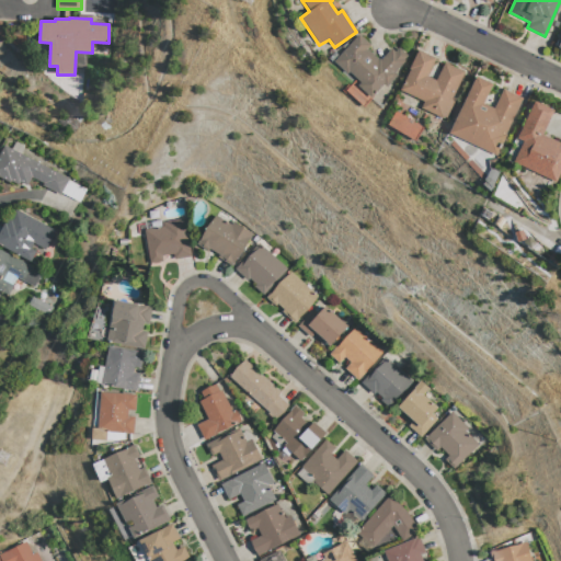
[(358,34),(369,45),(366,48),(380,61),(390,49),(395,52),(398,48),(407,56),(403,60),(404,61),(393,72),(397,76),(386,87),(384,84),(370,98),(357,86),(361,82),(348,71),(346,73),(333,61),(358,34)]
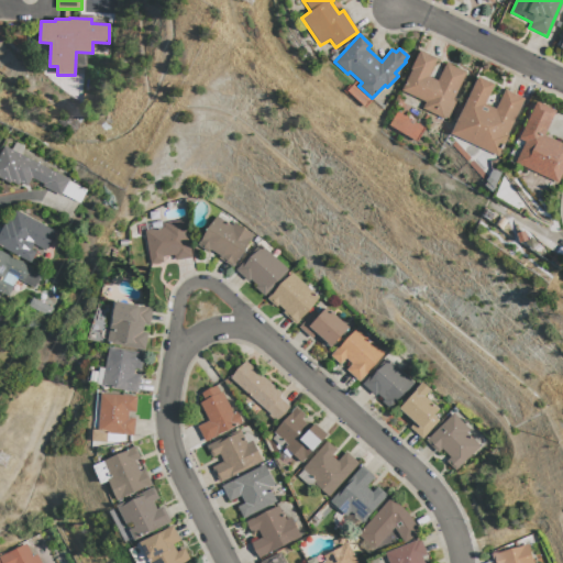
[(419,51),(437,58),(429,77),(437,80),(445,63),(465,73),(453,99),(455,100),(446,119),(444,118),(444,119),(422,109),(424,102),(401,90),(411,70),(410,69),(419,51)]
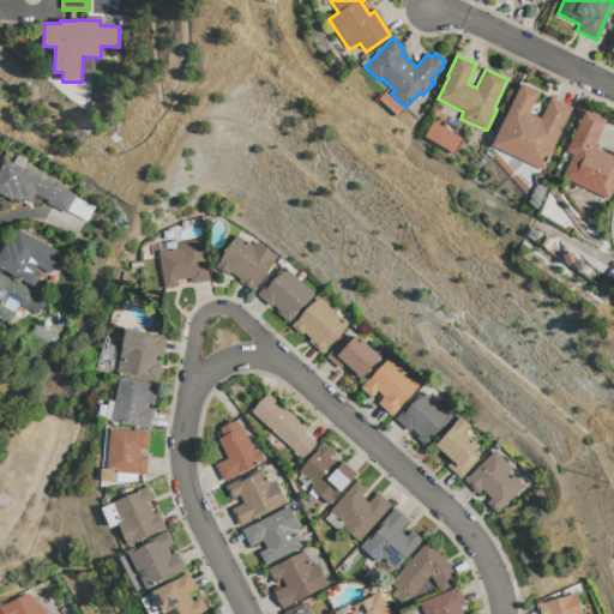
[(521,84),(491,146),(542,172),(553,148),(552,148),(571,108),(549,97),(540,119),(528,114),(539,92),(521,84)]
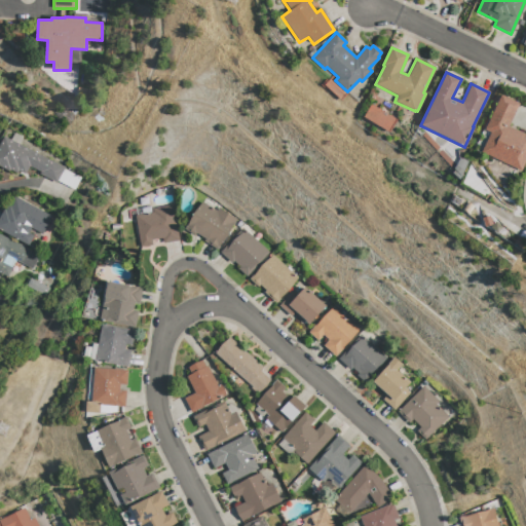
[(500,95),(519,104),(509,126),(525,134),(525,158),(521,171),(481,152),(489,133),(484,129),(500,95)]
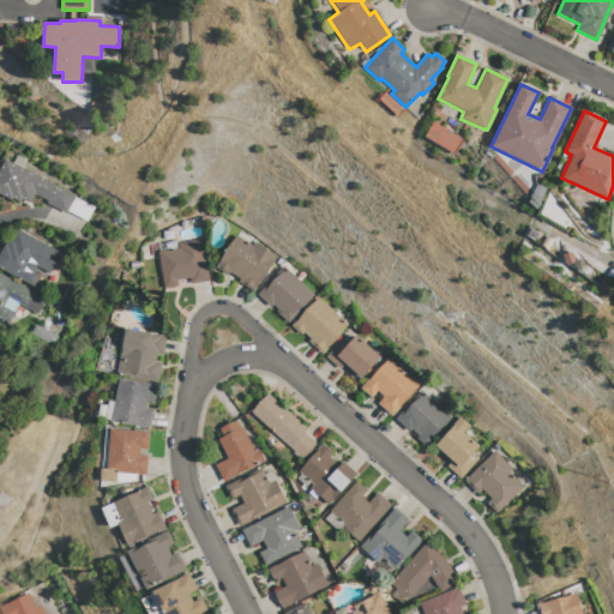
[(66,214),(47,204),(47,202),(35,196),(30,204),(23,199),(20,203),(12,199),(11,200),(0,194),(0,169),(5,161),(76,197),(66,214)]
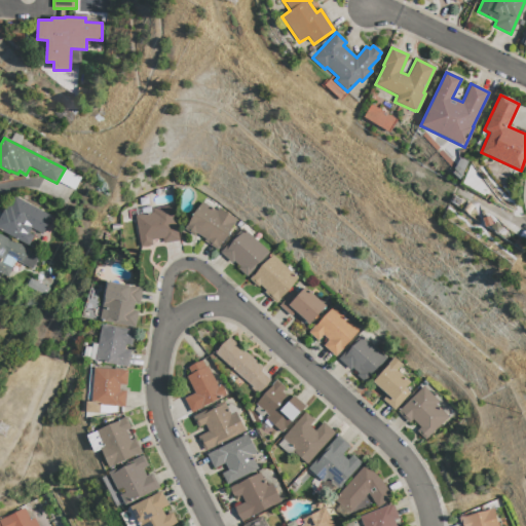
[(29,246),(0,229),(0,217),(4,210),(5,211),(8,204),(10,205),(15,197),(51,218),(42,234),(32,229),(29,233),(34,236),(29,246)]
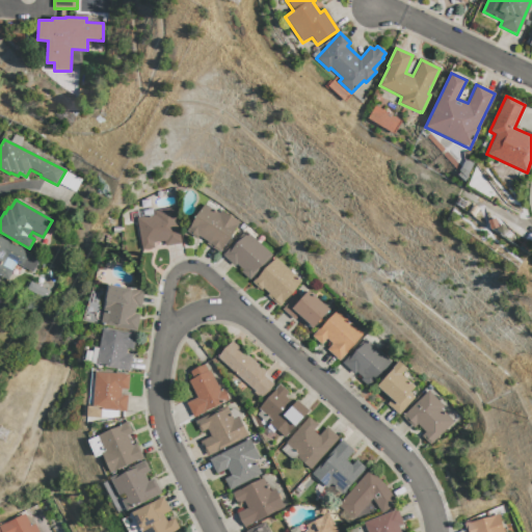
[(219,211),(238,221),(219,253),(205,244),(207,242),(197,236),(196,238),(185,232),(204,204),(218,213),(219,211)]
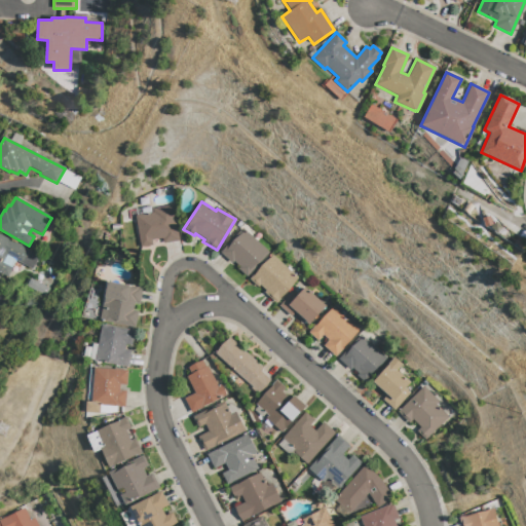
[(179,240),(174,205),(152,209),(153,213),(136,216),(140,248),(152,245),(151,240),(163,238),(163,243),(179,240)]
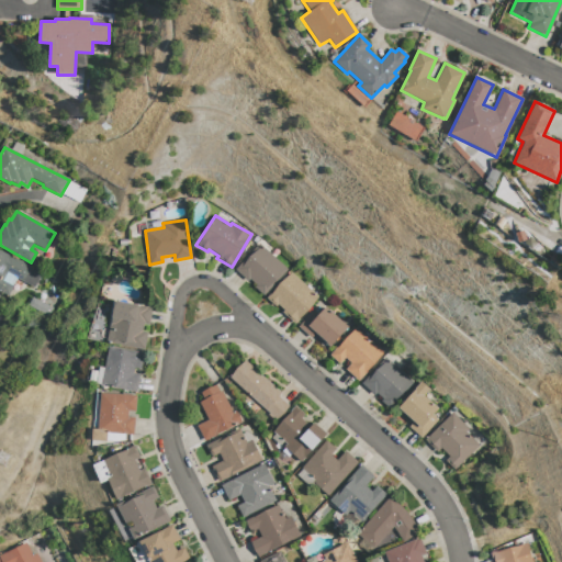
[(258,244),(285,269),(262,295),(254,287),(256,285),(249,279),(247,281),(234,269),(258,244)]
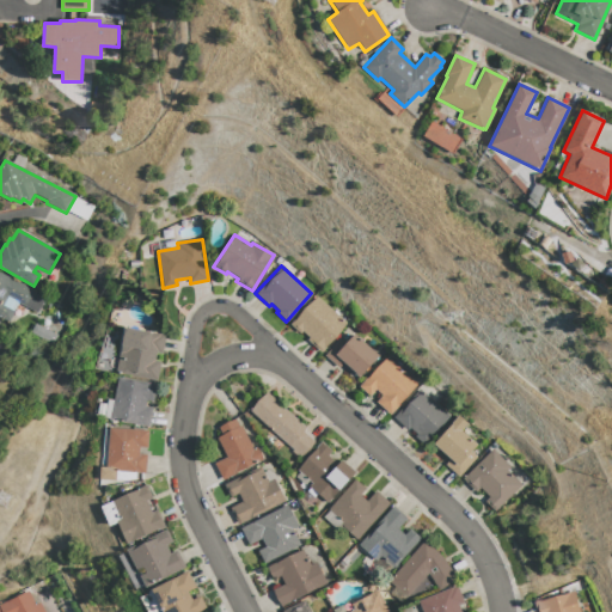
[(28,332),(0,317),(0,273),(46,298),(28,332)]
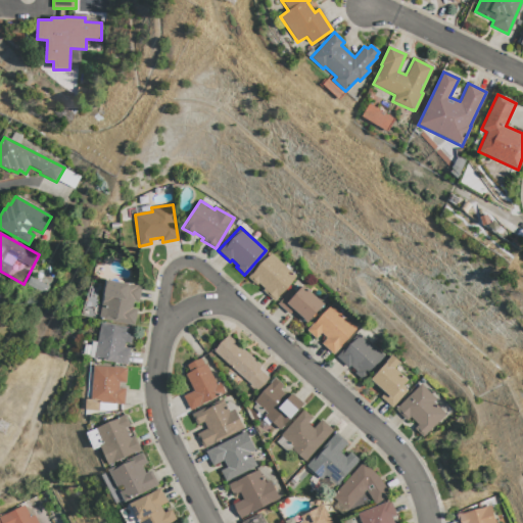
[(270,253),(295,276),(273,300),(262,290),(264,289),(257,283),(255,285),(247,277),(270,253)]
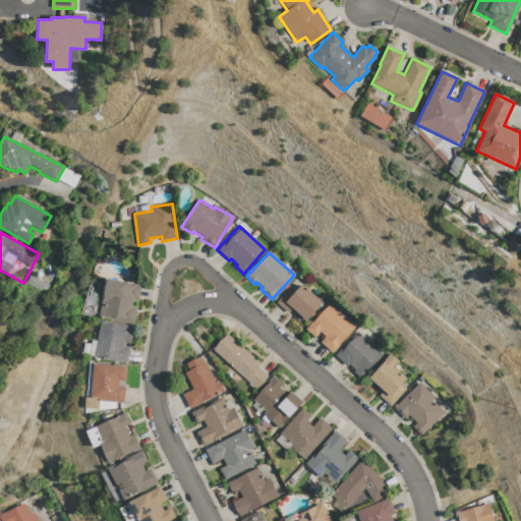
[(141,285),(138,301),(133,301),(132,307),(136,308),(134,325),(99,317),(107,279),(141,285)]
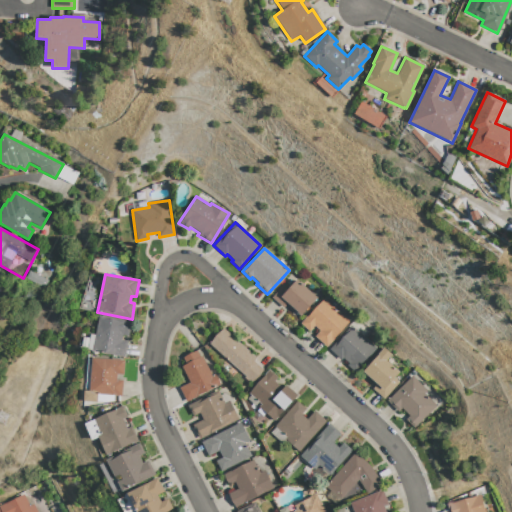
[(295,279),(316,298),(300,316),(286,304),(283,308),(270,297),(282,285),(287,289),(295,279)]
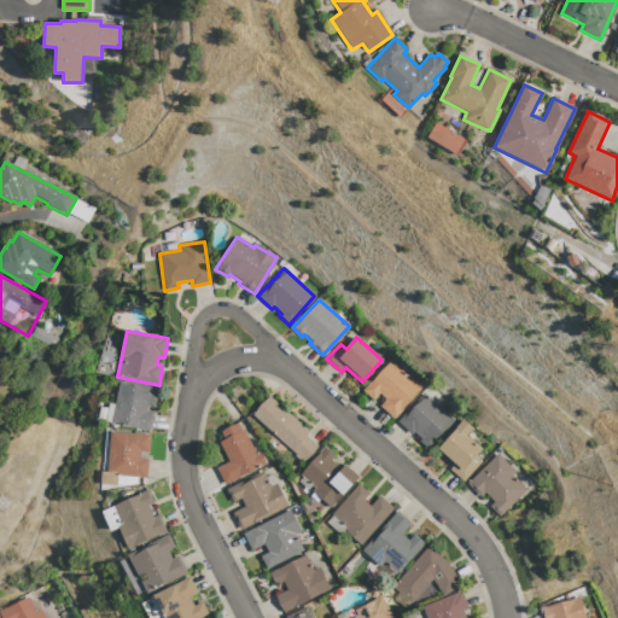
[(390,361),(420,388),(392,418),(379,406),(385,400),(379,394),(373,401),(362,390),(390,361)]
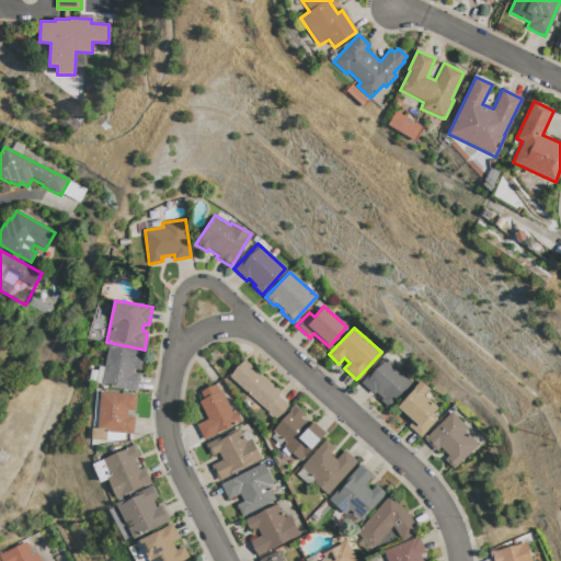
[(136,391),(139,374),(133,374),(134,367),(141,368),(144,352),(109,346),(102,385),(136,391)]
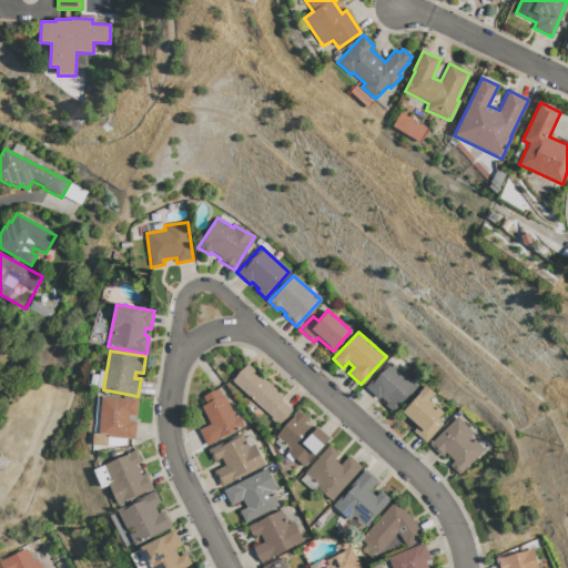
[(388,362),(418,388),(394,414),(384,405),(385,404),(379,397),(377,399),(365,388),(388,362)]
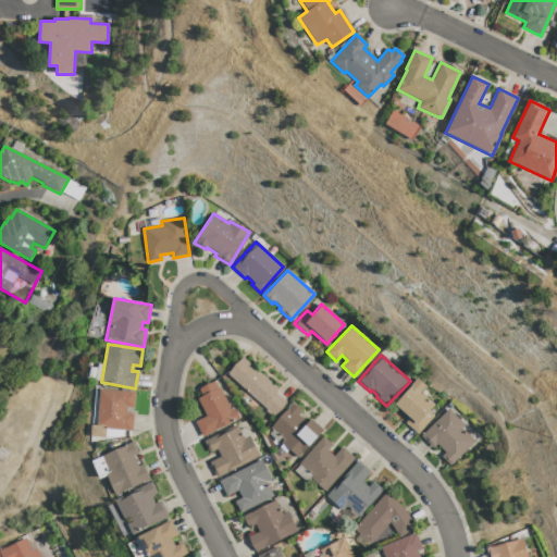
[(243,357),(277,390),(275,393),(285,401),(273,417),(227,373),(243,357)]
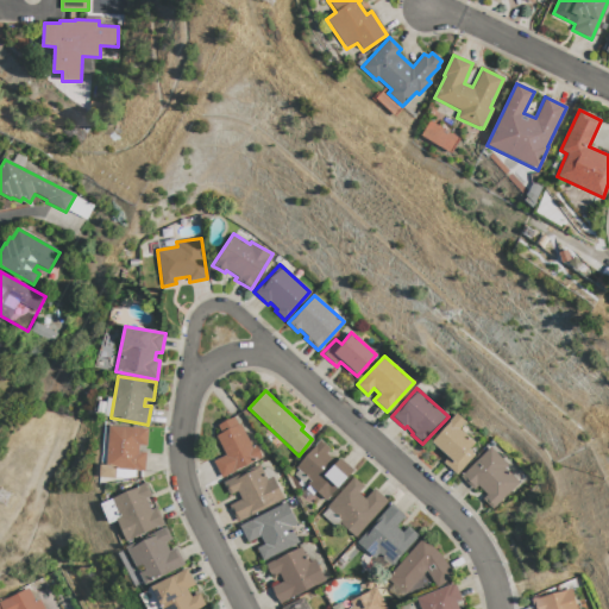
[(456,414),(464,422),(458,428),(473,443),(468,450),(473,456),(456,475),(443,463),(446,458),(429,443),(456,414)]
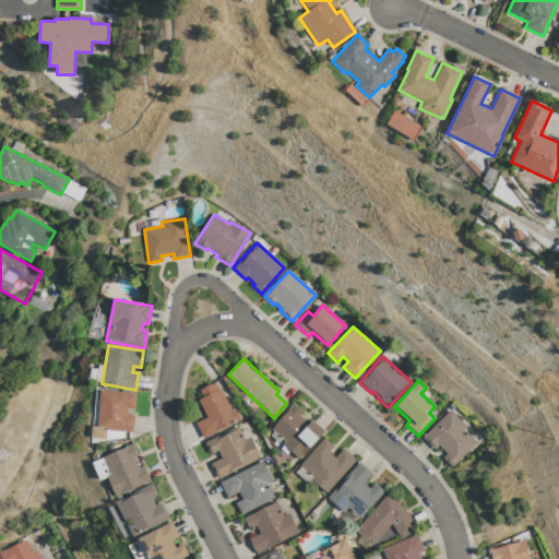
[(214,383),(216,390),(219,389),(230,411),(233,408),(239,420),(202,439),(195,423),(205,417),(198,400),(202,397),(199,391),(214,383)]
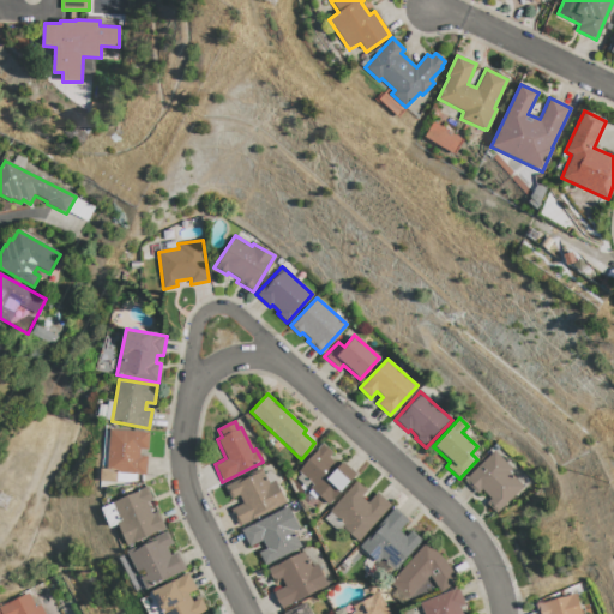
[(146,475),(148,456),(140,456),(140,449),(149,450),(150,432),(112,429),(108,473),(146,475)]
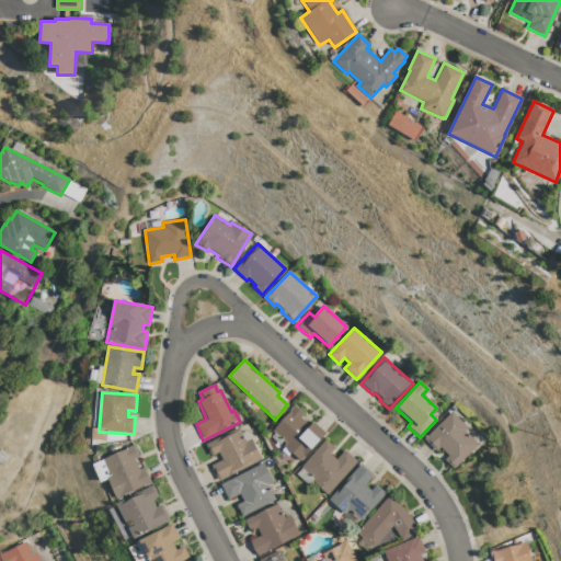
[(294,405),(304,413),(299,418),(309,426),(312,422),(324,433),(299,461),(283,446),(285,444),(272,431),(294,405)]
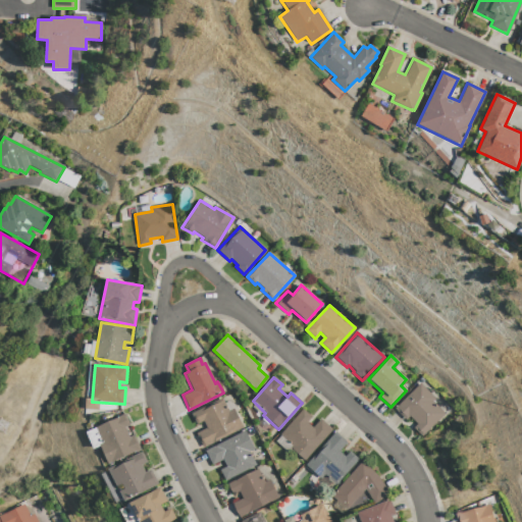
[(419,383),(433,399),(430,401),(444,414),(421,436),(413,427),(416,424),(409,416),(405,420),(394,409),(419,383)]
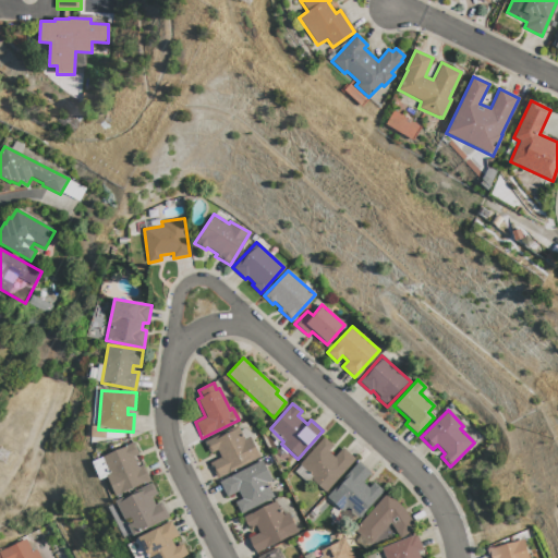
[(237,425),(243,439),(249,437),(258,457),(217,478),(209,463),(220,458),(216,450),(209,453),(204,441),(237,425)]
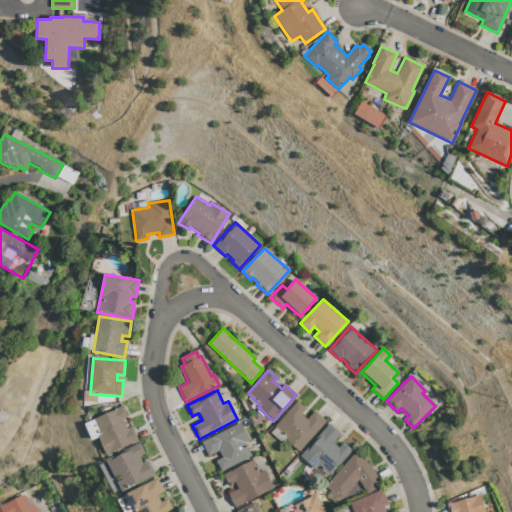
[(296,401),(305,409),(301,414),(306,419),(314,410),(325,421),(298,452),(284,439),(286,437),(274,426),(296,401)]
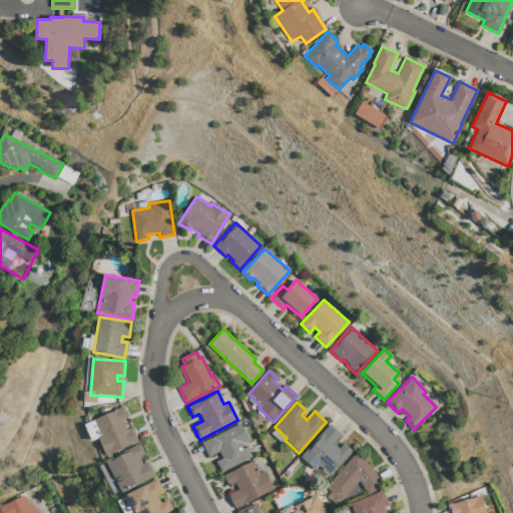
[(138,442),(132,428),(128,430),(123,420),(127,418),(123,407),(116,411),(107,415),(95,421),(102,436),(99,438),(107,456),(138,442)]
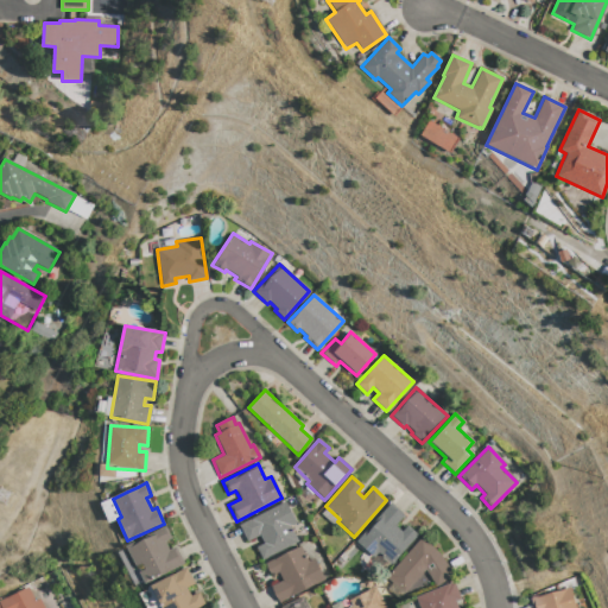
[(284,501),(295,523),(290,526),(297,542),(261,559),(255,548),(263,544),(259,534),(246,542),(239,525),(284,501)]
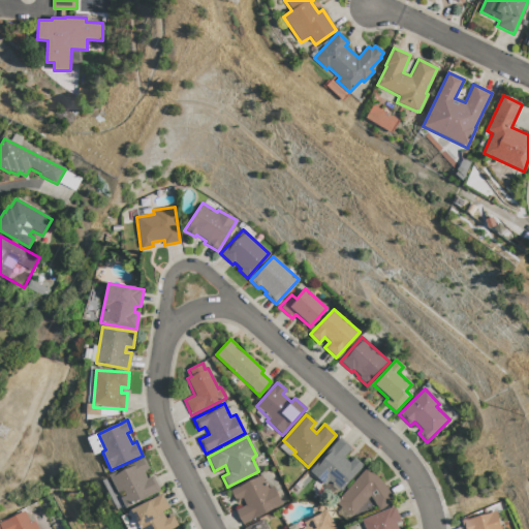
[(339,437),(350,448),(343,458),(349,463),(354,457),(363,465),(340,492),(329,481),(324,486),(309,471),(339,437)]
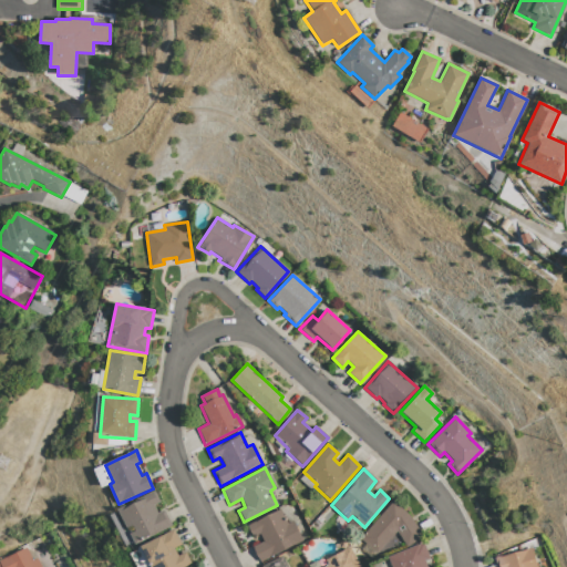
[(172,526),(164,509),(158,514),(154,506),(161,503),(155,491),(117,511),(127,528),(134,525),(136,531),(131,534),(136,545),(172,526)]
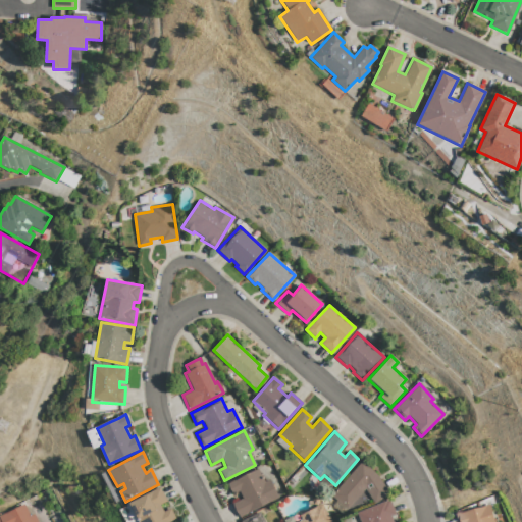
[(376,475),(388,494),(373,504),(365,489),(346,511),(329,497),(361,462),(376,475)]
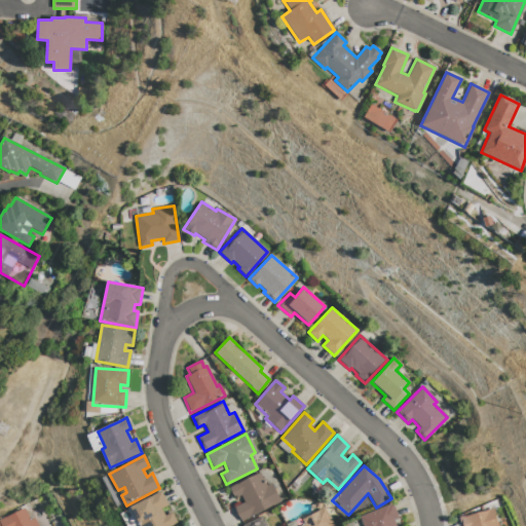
[(259,473),(265,486),(270,483),(279,501),(240,522),(233,508),(243,502),(240,495),(234,498),(229,487),(259,473)]
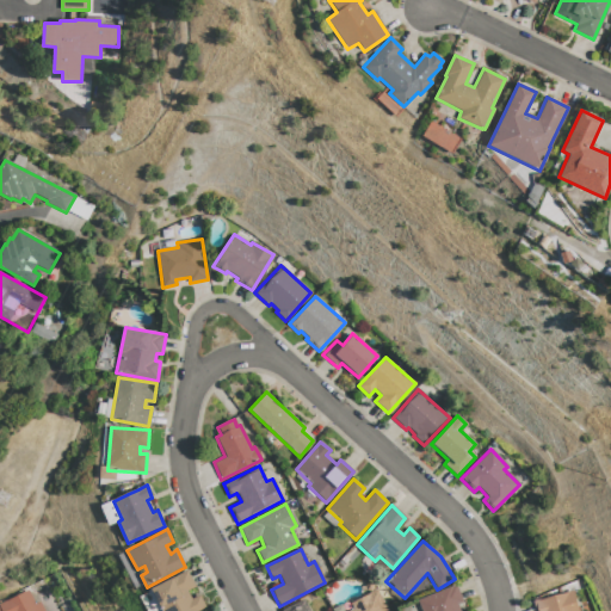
[(186,571),(195,587),(186,591),(191,599),(198,596),(205,608),(198,610),(162,610),(152,588),(186,571)]
